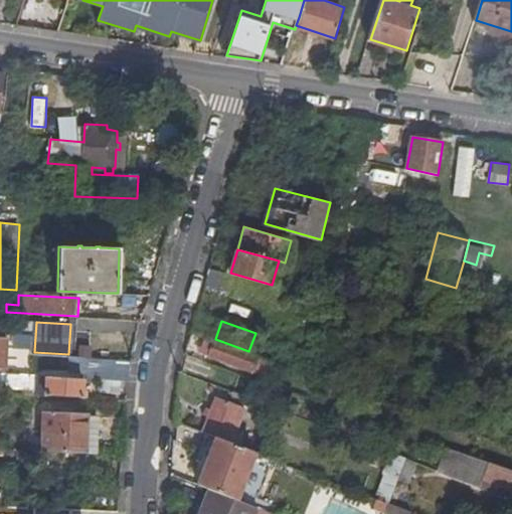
[(458,407),(463,392),(478,346),(444,335),(423,395),(448,404),(458,407)]
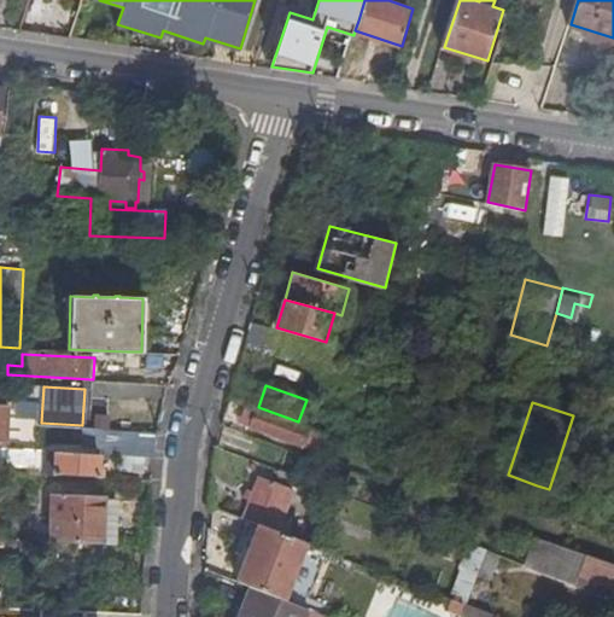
[(0,403),(0,447),(7,448),(10,405),(0,403)]
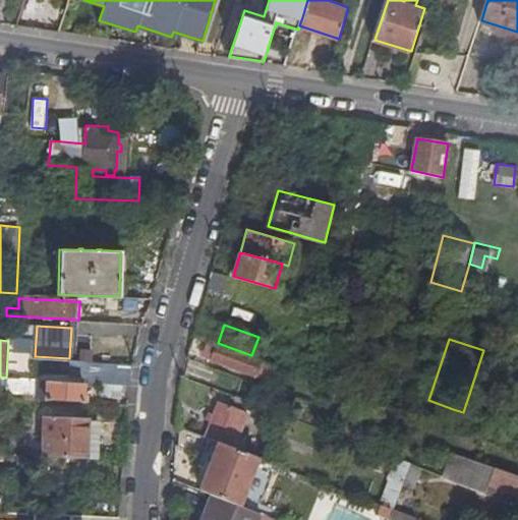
[(270,381),(275,368),(213,344),(208,357),(270,381)]
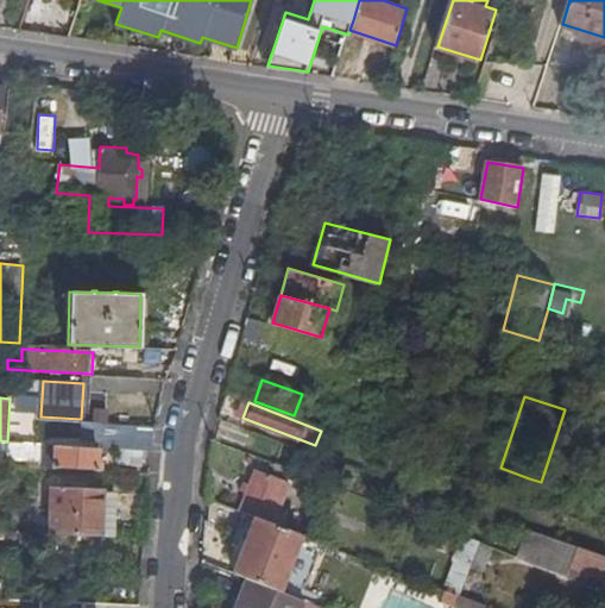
[(0,457),(24,458),(25,443),(7,442),(0,440),(0,457)]
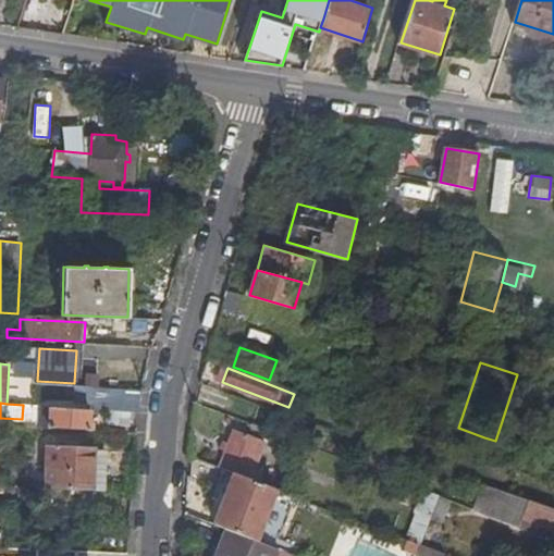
[(23,405),(22,419),(22,420),(38,421),(38,427),(89,430),(90,408),(23,405)]
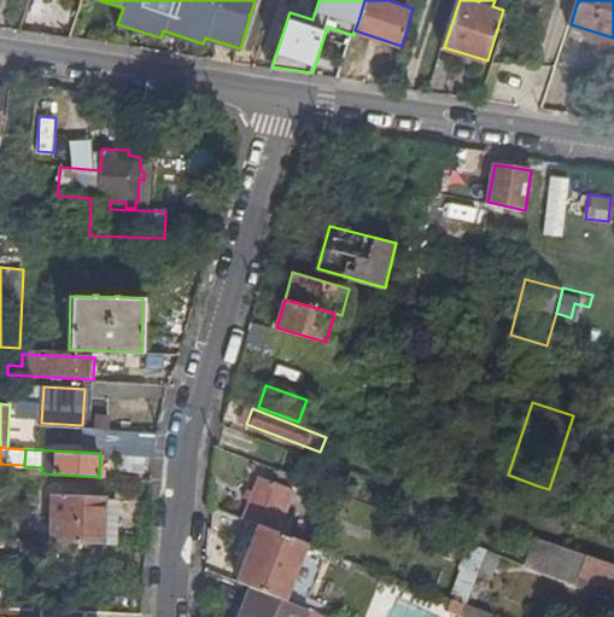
[(146,470),(147,455),(121,454),(121,469),(146,470)]
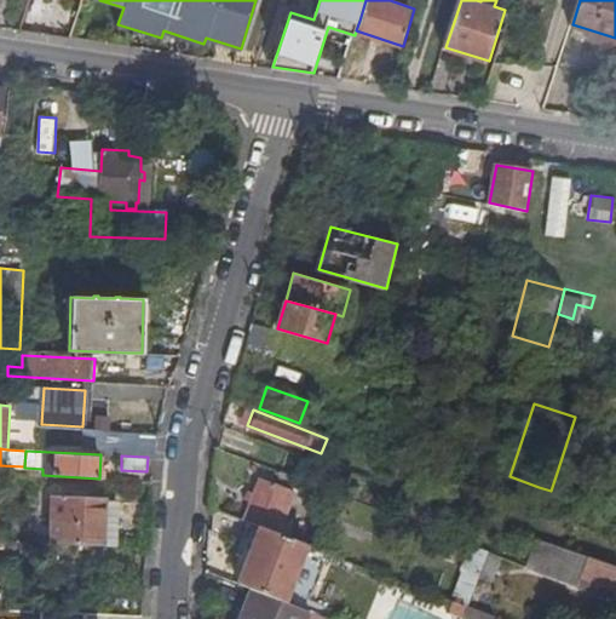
[(263,475),(246,520),(251,521),(280,533),(298,488),(263,475)]
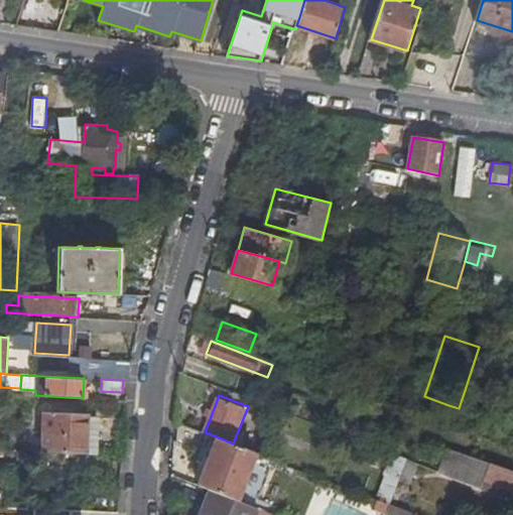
[(40,413),(38,452),(99,454),(101,417),(84,417),(84,415),(40,413)]
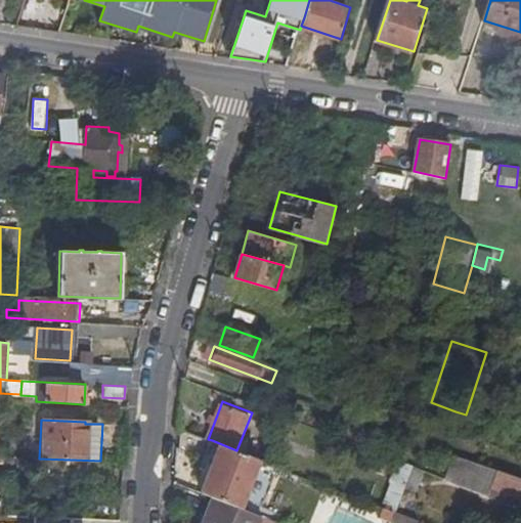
[(243,507),(261,460),(236,450),(212,440),(192,487),(220,498),(243,507)]
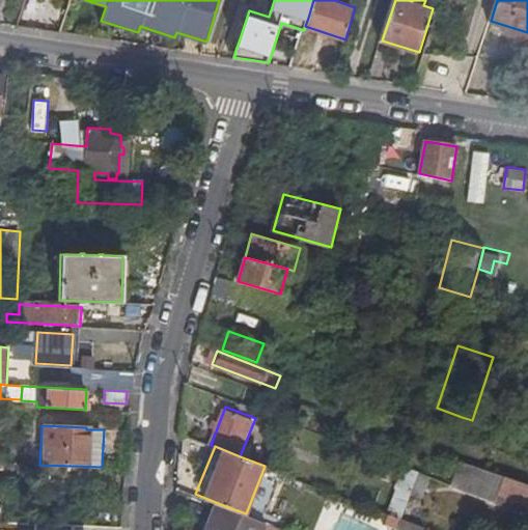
[(515,507),(523,483),(495,473),(464,463),(456,484),(515,507)]
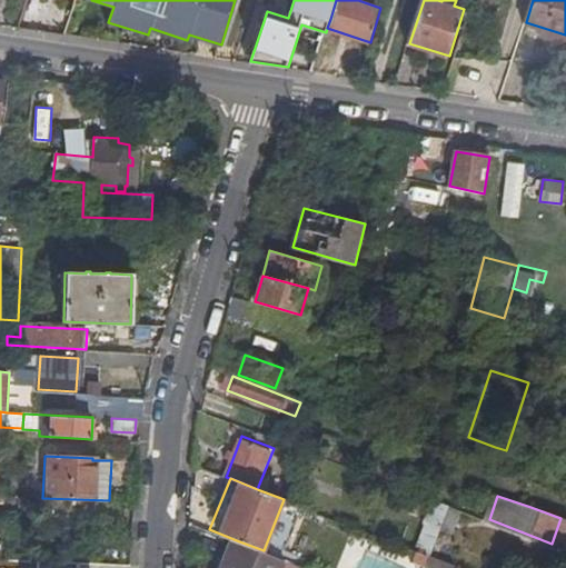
[(284,499),(264,550),(278,557),(299,505),(284,499)]
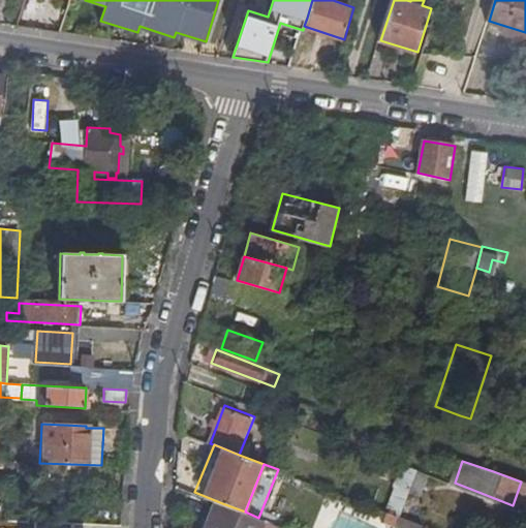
[(407,466),(389,511),(391,513),(400,517),(409,492),(418,470),(407,466)]
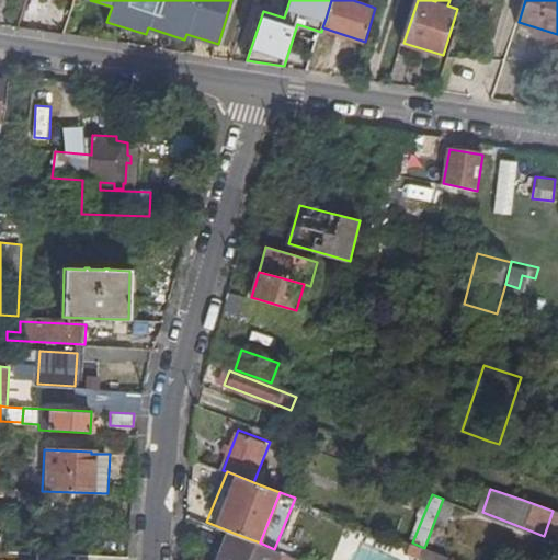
[(457,504),(443,499),(434,522),(447,527),(457,504)]
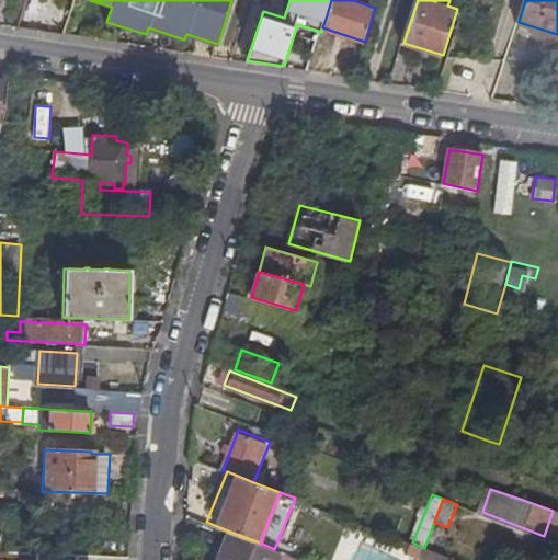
[(544,536),(555,540),(557,534),(557,512),(553,511),(544,536)]
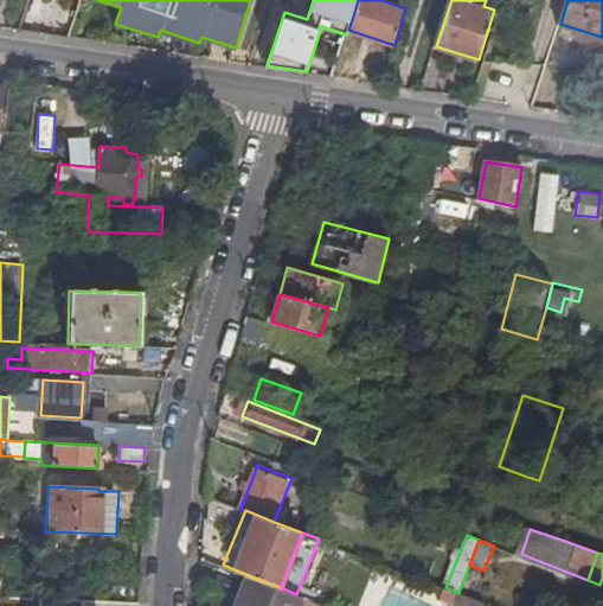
[(255,578),(243,605),(316,605),(319,603),(296,594),(281,587),(255,578)]
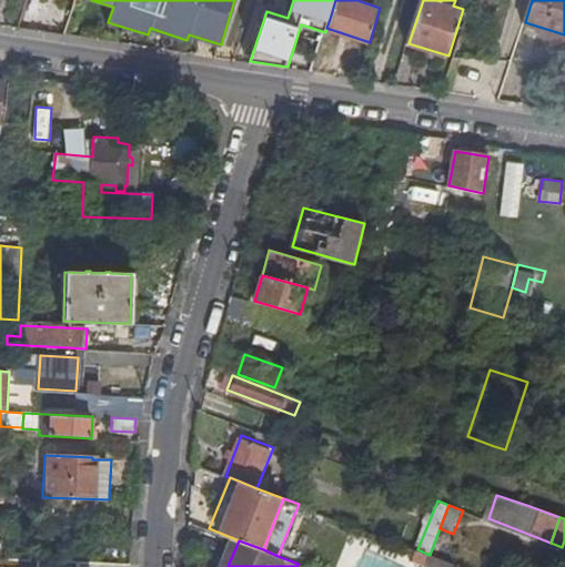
[(426,565),(430,555),(420,550),(415,560),(426,565)]
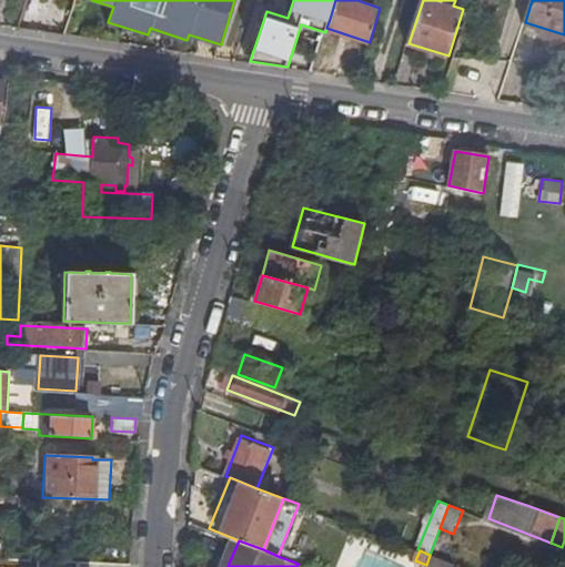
[(456,566),(457,565),(432,555),(427,566),(456,566)]
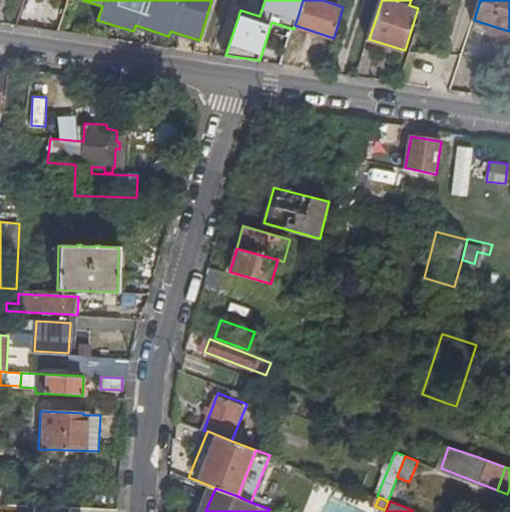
[(0,503),(0,511),(73,511),(74,507),(0,503)]
